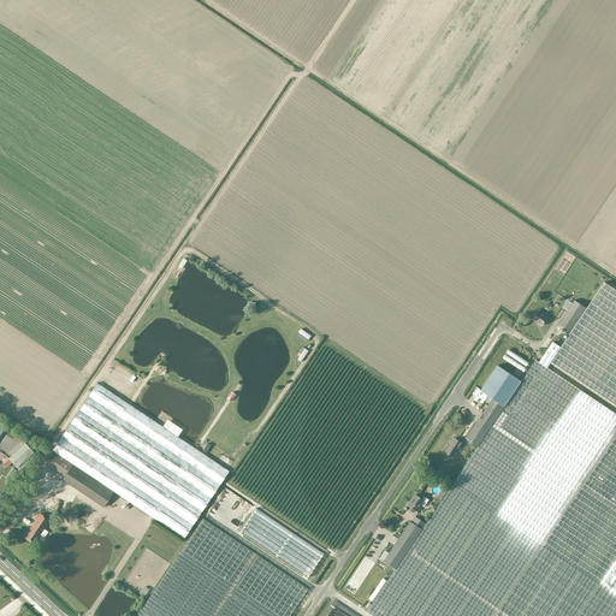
[(539,362),(548,368),(550,363),(615,407),(615,290),(604,283),(587,308),(574,300),(572,303),(568,301),(563,308),(568,311),(552,332),(564,341),(561,347),(552,342),(539,362)]
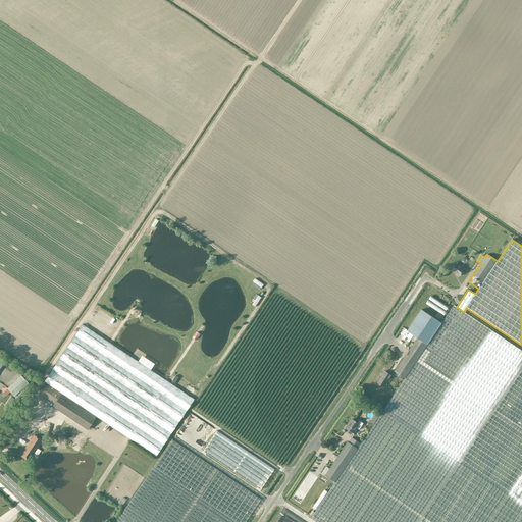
[(456,263),(451,270),(460,276),(464,269),(456,263)]
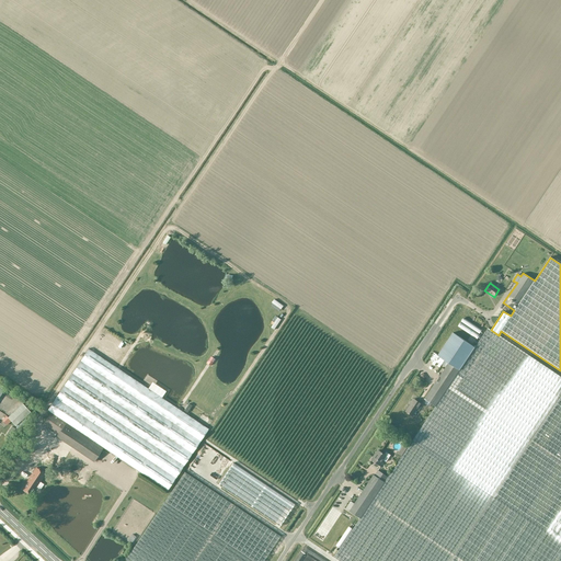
[(460,321),(479,333),(482,330),(462,317),(460,321)]
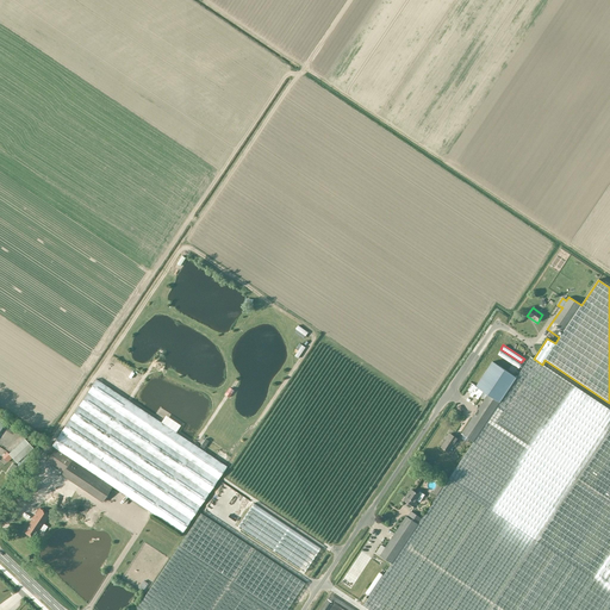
[(517,371),(522,363),(499,349),(497,354),(514,365),(511,367),(517,371)]
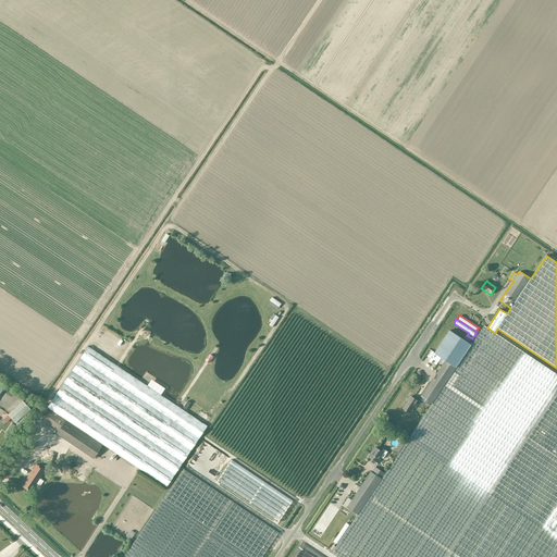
[(556,556),(556,374),(495,333),(487,327),(484,325),(471,345),(432,404),(385,474),(357,515),(332,554),(336,556),(556,556)]
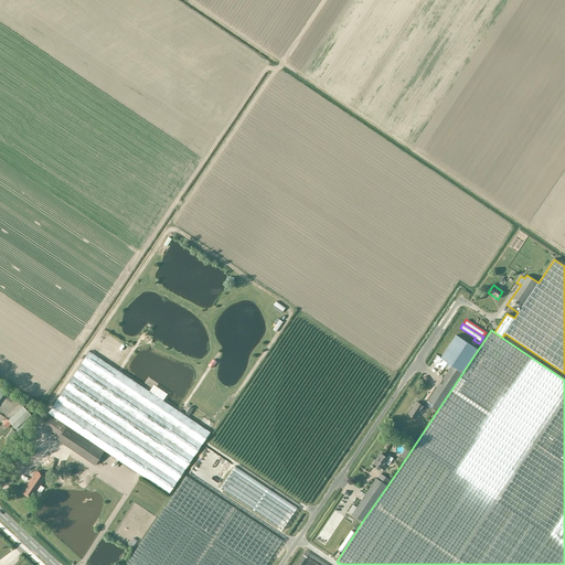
[(438,409),(478,350),(456,334),(440,358),(451,365),(427,402),(438,409)]
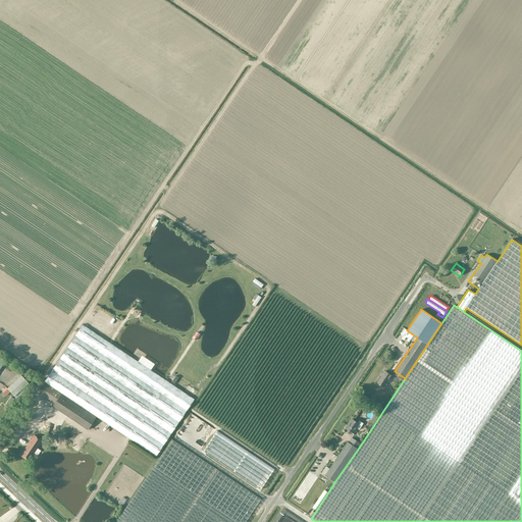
[(194,400),(83,324),(44,382),(47,384),(96,417),(156,457),(194,400)]
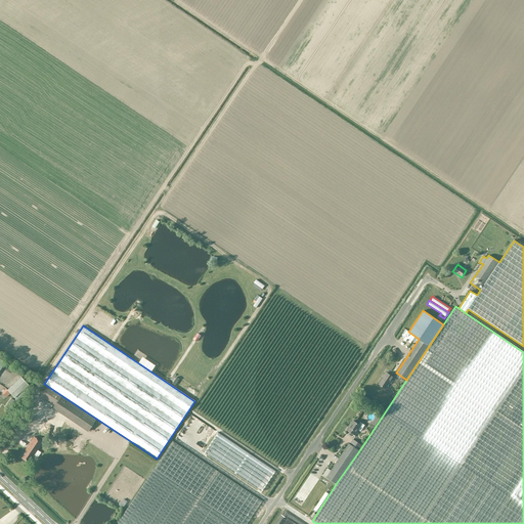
[(387,373),(379,384),(386,389),(393,378),(387,373)]
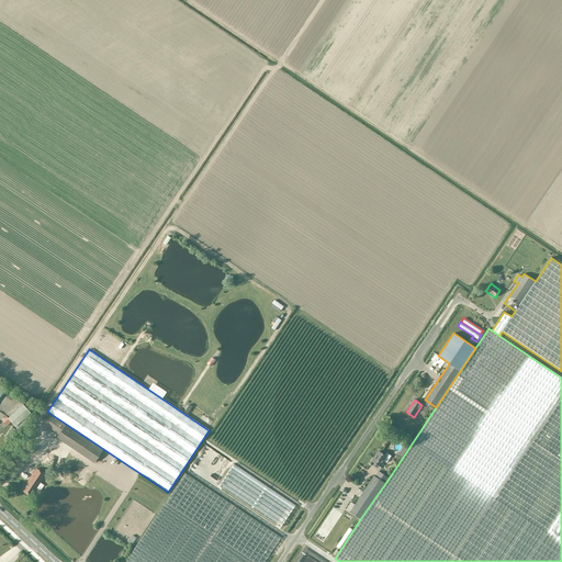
[(23,404),(8,418),(15,427),(31,413),(23,404)]
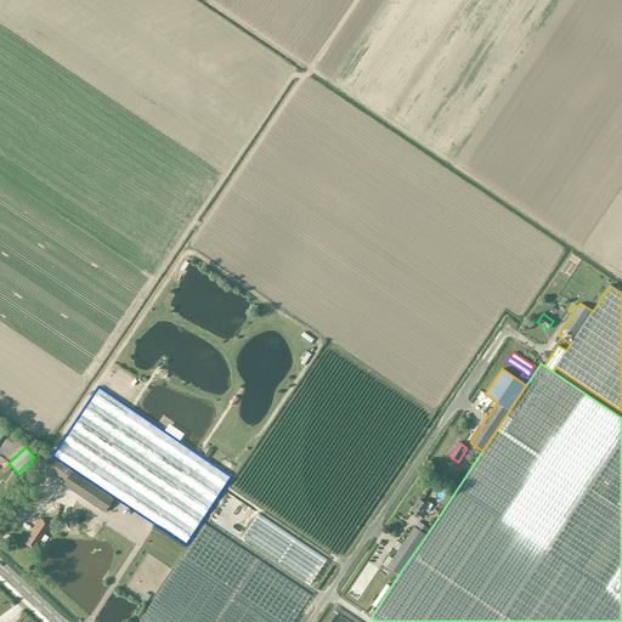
[(105,512),(114,497),(56,458),(47,471),(63,482),(62,484),(105,512)]
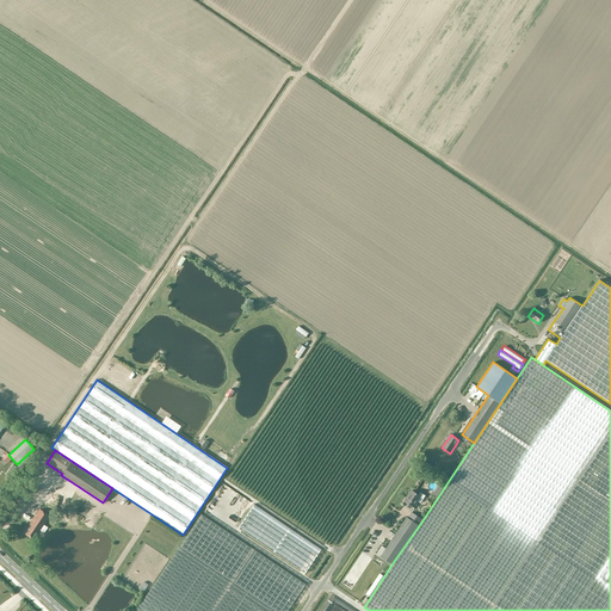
[(405,501),(414,507),(418,501),(420,504),(426,497),(420,493),(419,495),(412,491),(405,501)]
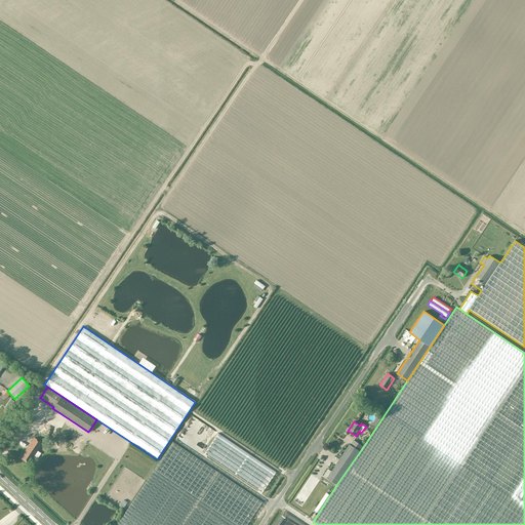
[(276,472),(218,434),(204,454),(261,492),(276,472)]
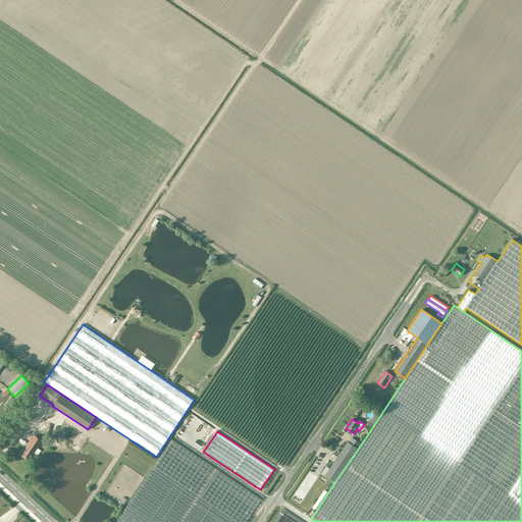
[(20,455),(29,461),(42,440),(34,435),(20,455)]
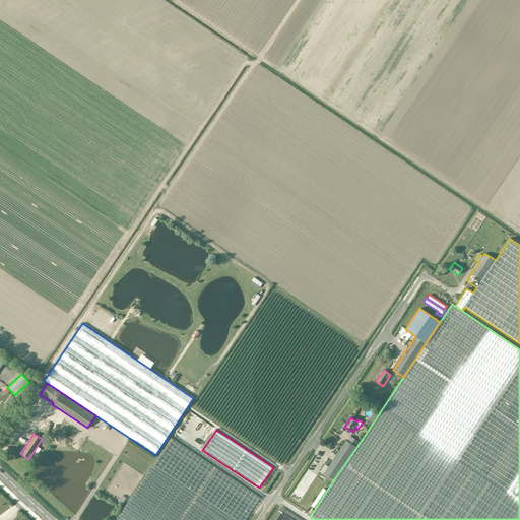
[(333,480),(360,443),(350,437),(347,441),(346,441),(328,467),(325,465),(320,472),(333,480)]
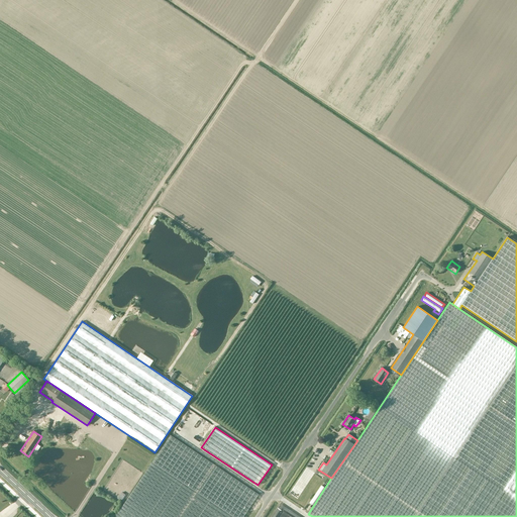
[(242,516),(259,494),(170,435),(115,516),(116,516),(242,516)]
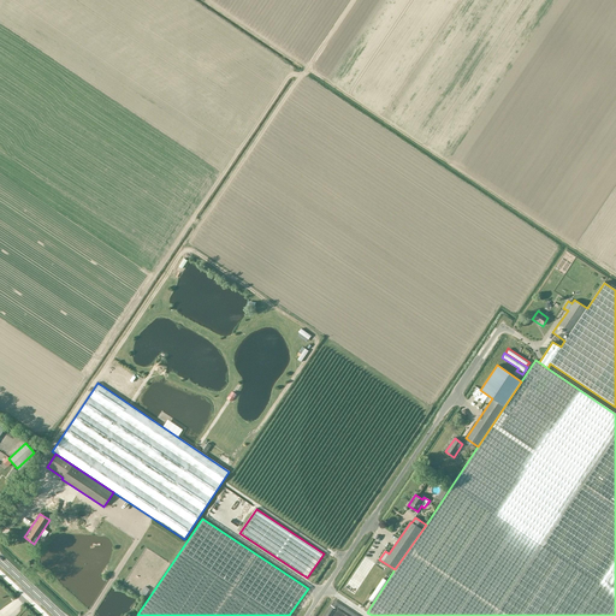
[(372,602),(386,579),(383,576),(368,599),(372,602)]
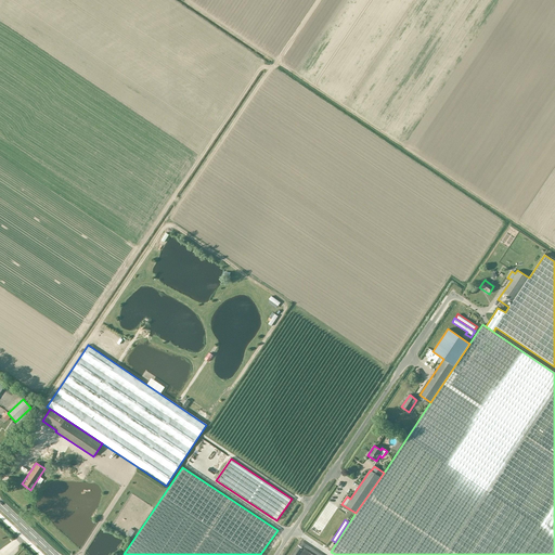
All buildings are outlined.
